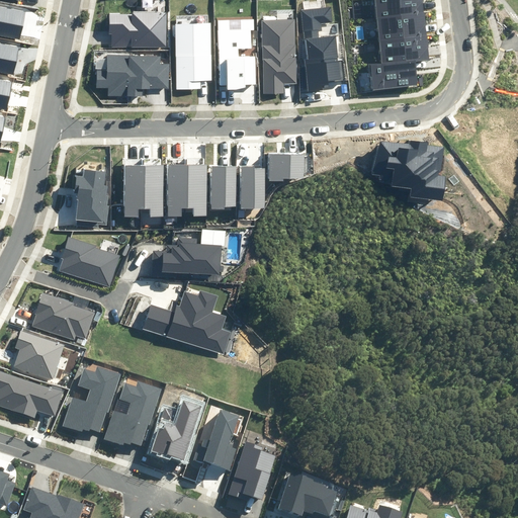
[(371,65),(373,90),(418,85),(416,62),(431,60),(423,0),(374,0),(382,64),(371,65)]
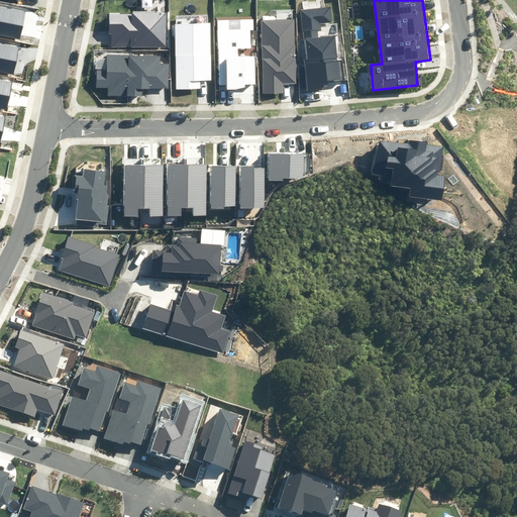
[(0,35),(19,39),(25,11),(0,6),(0,35)]
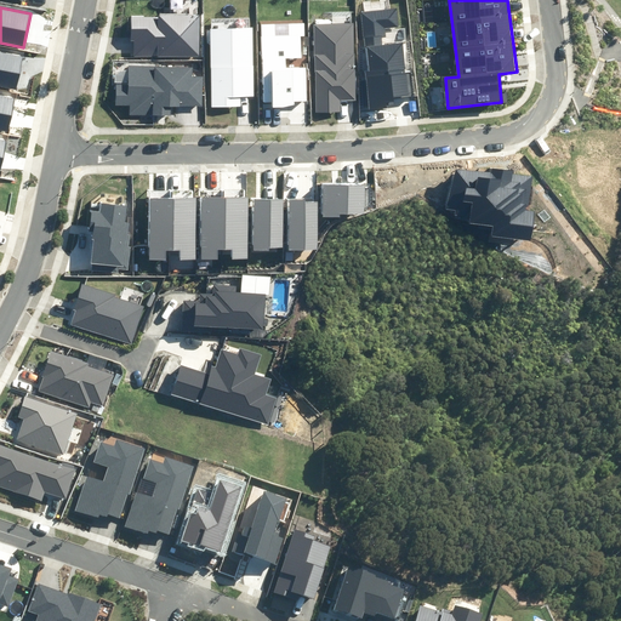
[(396,97),(411,96),(409,73),(406,73),(403,43),(381,45),(380,36),(386,35),(385,28),(398,27),(397,9),(363,12),(369,70),(365,70),(369,109),(382,108),(382,106),(386,106),(386,102),(396,101),(396,97)]
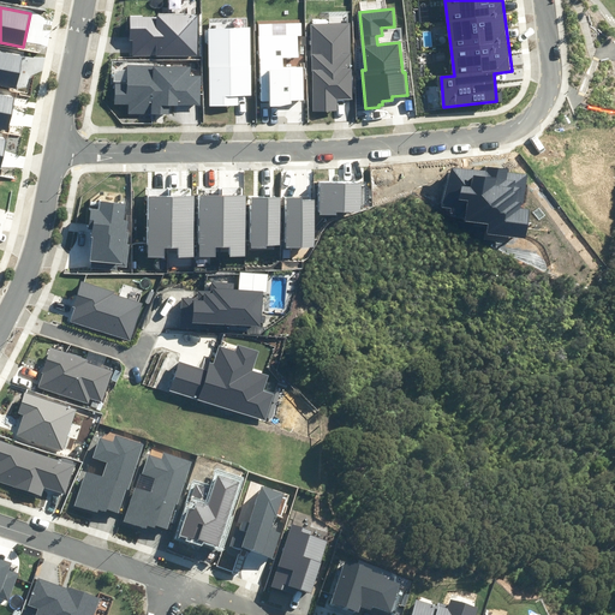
[(133,55),(199,55),(199,16),(130,16),(130,40),(133,40),(133,55)]
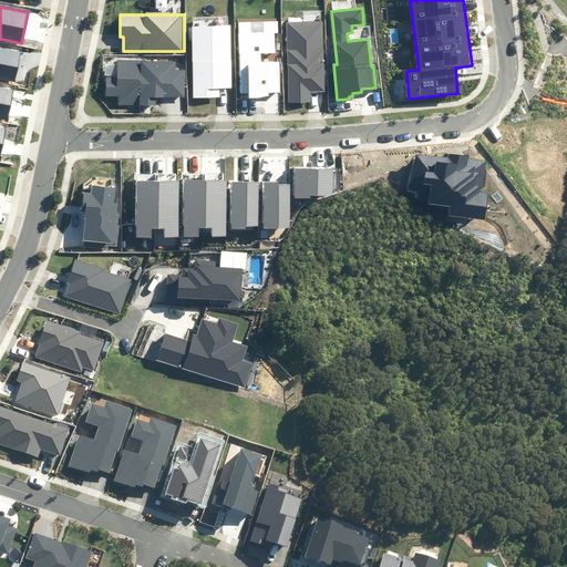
[(249,96),(269,96),(269,92),(280,91),(279,62),(261,62),(261,53),(275,53),(275,32),(279,32),(278,21),(264,21),(264,32),(250,32),(250,22),(238,23),(240,93),(249,93),(249,96)]
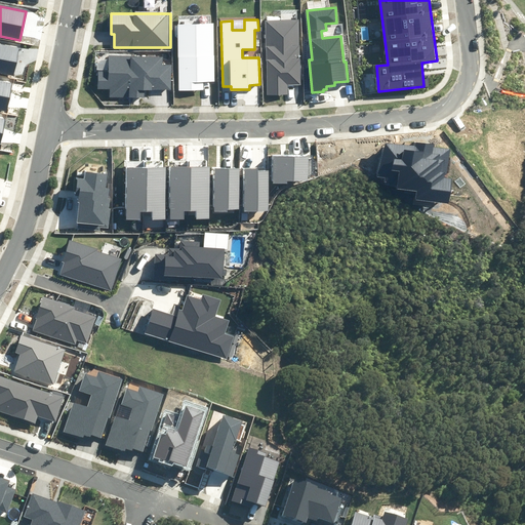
[(268,95),(288,94),(288,85),(300,85),(299,19),(266,21),(268,95)]
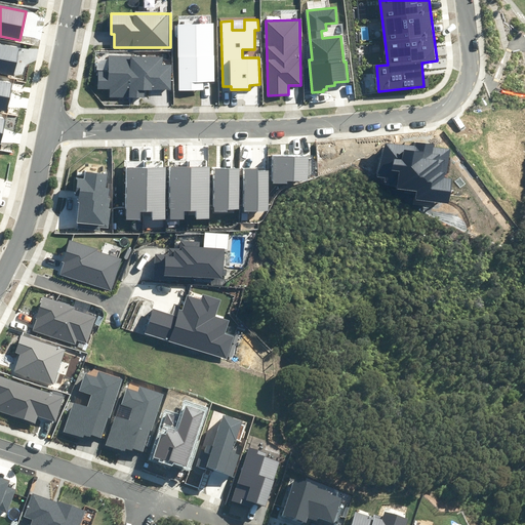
[(179,90),(203,90),(203,82),(214,82),(213,24),(178,25),(179,90)]
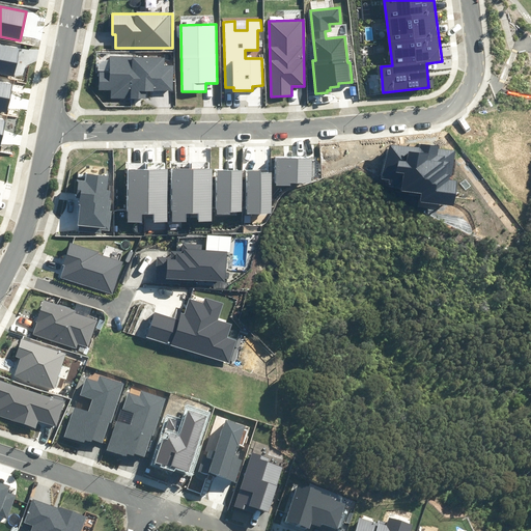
[(0,45),(0,74),(14,77),(19,49),(0,45)]
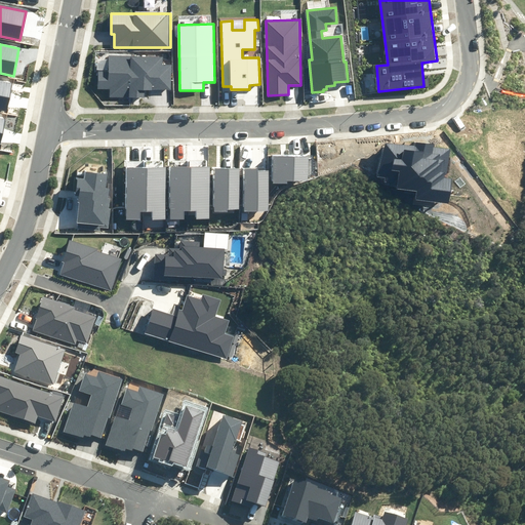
[(109,96),(145,97),(146,89),(171,90),(171,65),(162,65),(162,57),(109,55),(109,71),(98,71),(98,89),(110,89),(109,96)]
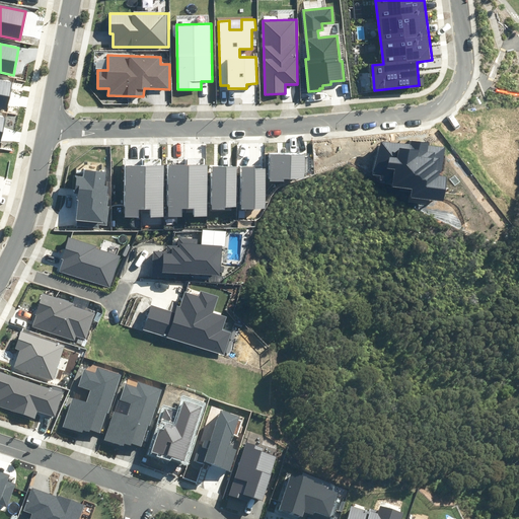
[(0,80),(0,107),(6,108),(11,82),(0,80)]
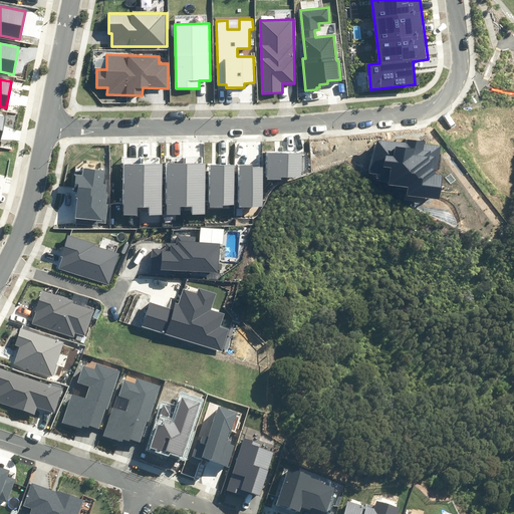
[(408,187),(407,195),(439,200),(443,175),(436,174),(436,169),(439,169),(442,146),(426,144),(426,142),(407,140),(407,144),(373,139),(369,172),(376,173),(375,178),(386,179),(384,184),(408,187)]
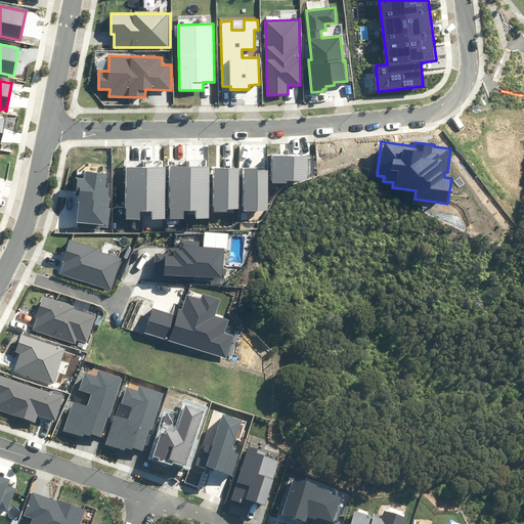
[(287,180),(307,180),(307,157),(272,157),(271,183),(287,183),(287,180)]
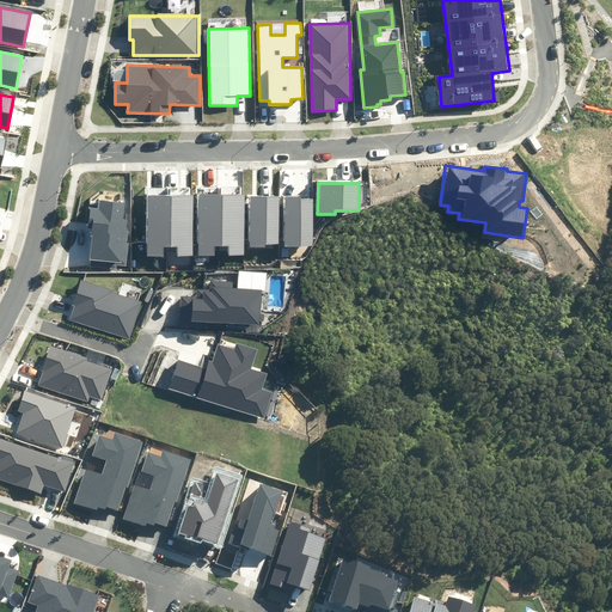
[(228,256),(244,255),(244,194),(199,195),(199,255),(215,255),(215,246),(228,246),(228,256)]
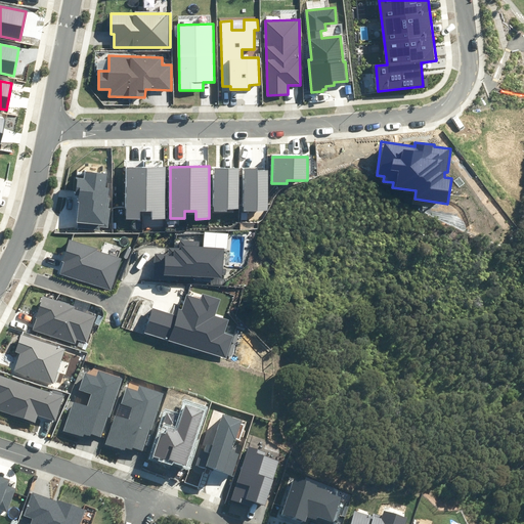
[(151,220),(166,220),(165,167),(127,168),(127,219),(140,219),(139,212),(151,212),(151,220)]
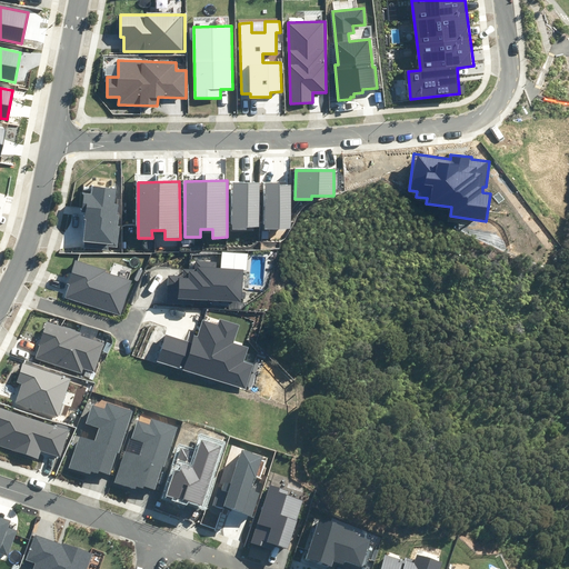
[(263,229),(290,229),(291,182),(265,182),(263,229)]
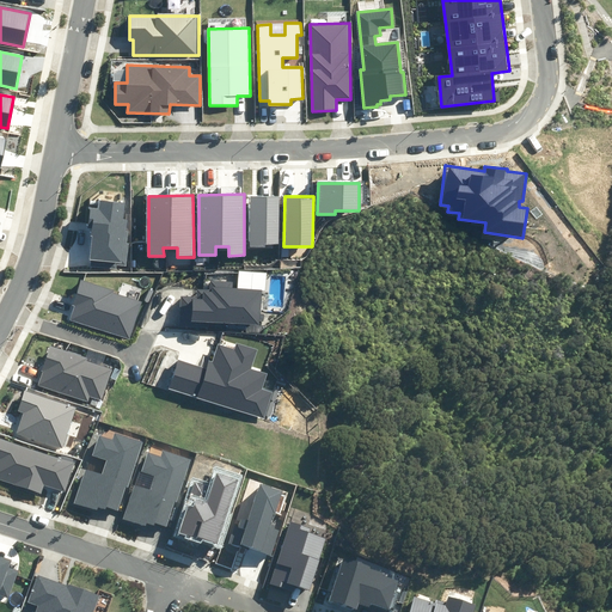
[(265,244),(279,244),(279,197),(250,197),(250,248),(265,248),(265,244)]
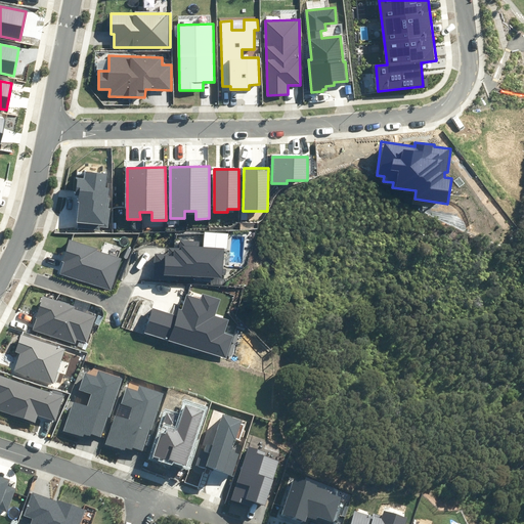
[(100,227),(108,228),(112,208),(108,208),(111,198),(107,198),(108,189),(104,188),(106,174),(86,171),(85,178),(78,177),(75,194),(78,195),(77,202),(80,203),(77,222),(79,222),(78,227),(100,231),(100,227)]
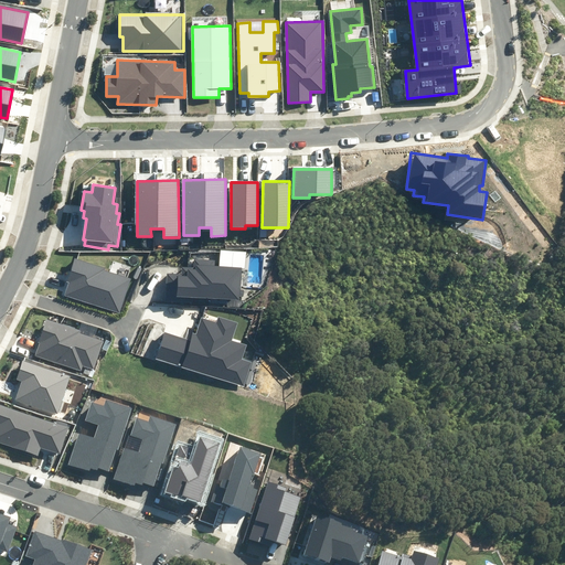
[(65,295),(120,313),(131,279),(105,270),(105,268),(75,258),(66,283),(68,283),(65,295)]
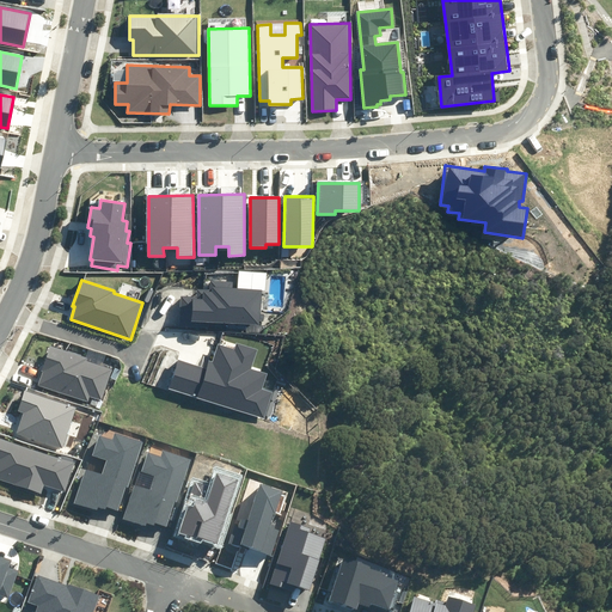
[(182,297),(181,325),(207,328),(208,323),(259,325),(262,291),(238,289),(238,282),(212,281),(210,288),(197,287),(197,298),(182,297)]
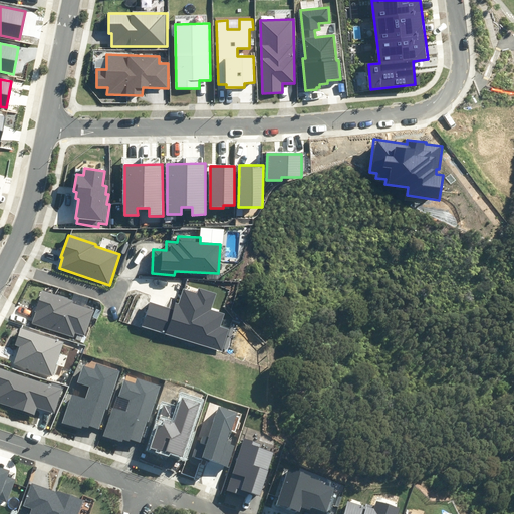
[(149,303),(142,326),(223,351),(229,329),(221,326),(224,314),(211,310),(216,293),(199,288),(198,293),(184,289),(180,304),(176,303),(174,310),(149,303)]
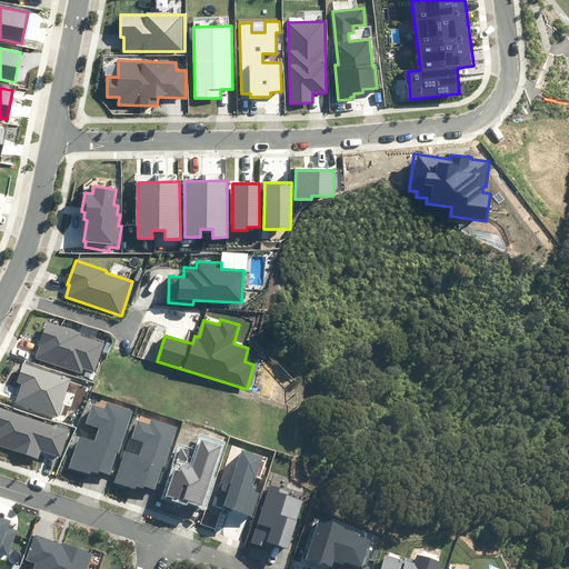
[(83,368),(95,372),(105,343),(81,336),(82,333),(47,321),(38,345),(40,346),(36,358),(82,375),(83,368)]
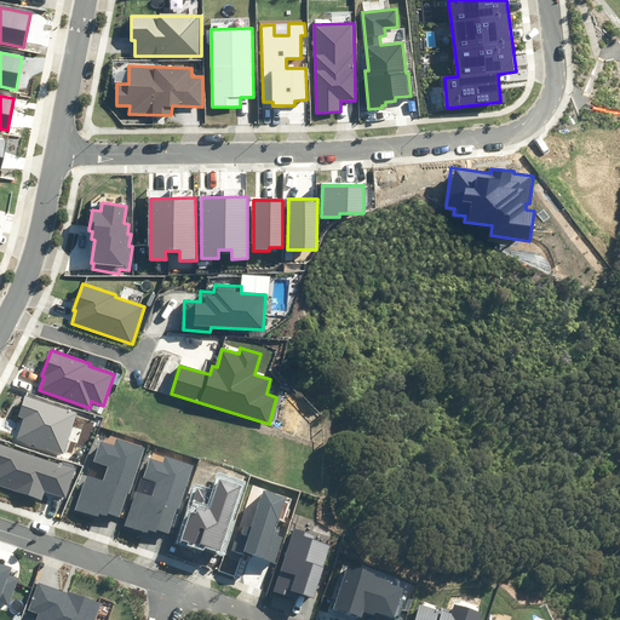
[(16,438),(63,454),(76,413),(24,396),(17,415),(23,418),(16,438)]
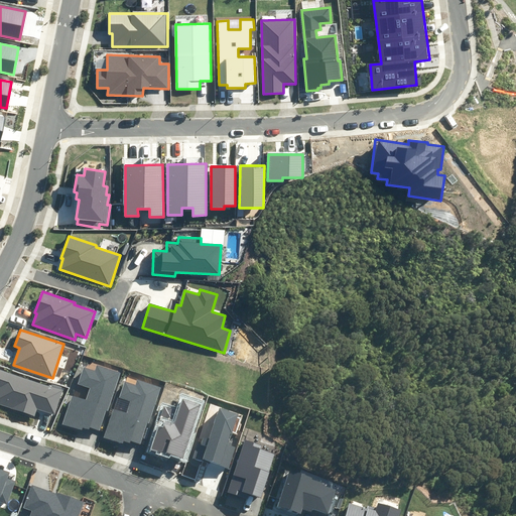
[(62,423),(82,430),(83,427),(90,429),(90,427),(99,430),(105,410),(108,411),(121,372),(98,365),(96,371),(85,368),(79,385),(90,388),(87,398),(73,393),(62,423)]
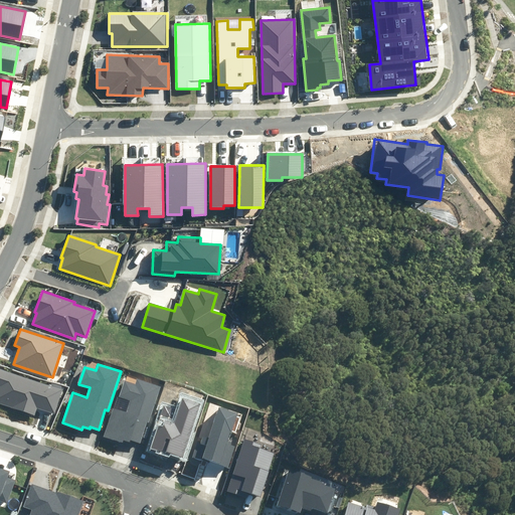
[(0,403),(35,414),(37,407),(55,413),(63,388),(0,368),(0,403)]
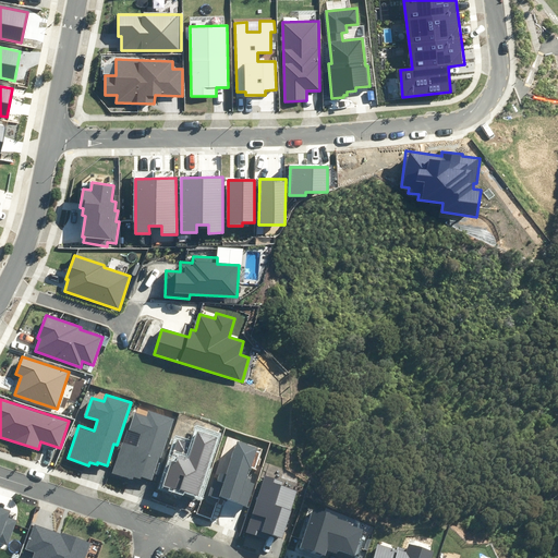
[(143,476),(153,480),(160,458),(161,458),(174,419),(148,411),(147,416),(135,412),(129,431),(142,435),(137,448),(122,443),(112,474),(133,481),(134,477),(142,481),(143,476)]
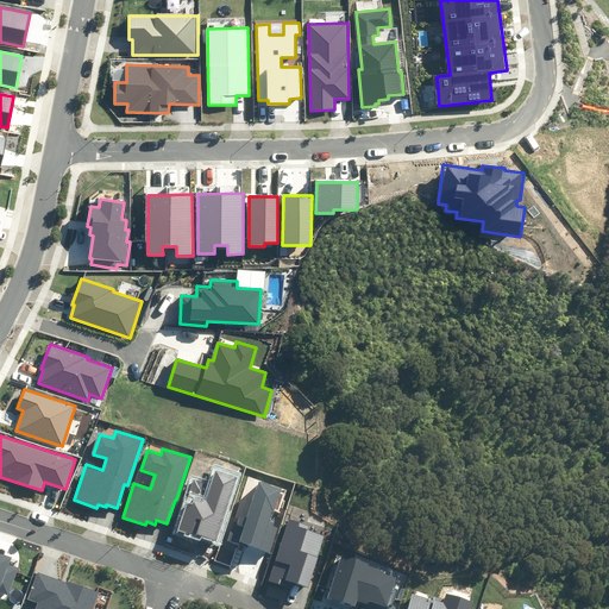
[(177,528),(218,541),(238,476),(215,469),(211,483),(193,478),(177,528)]
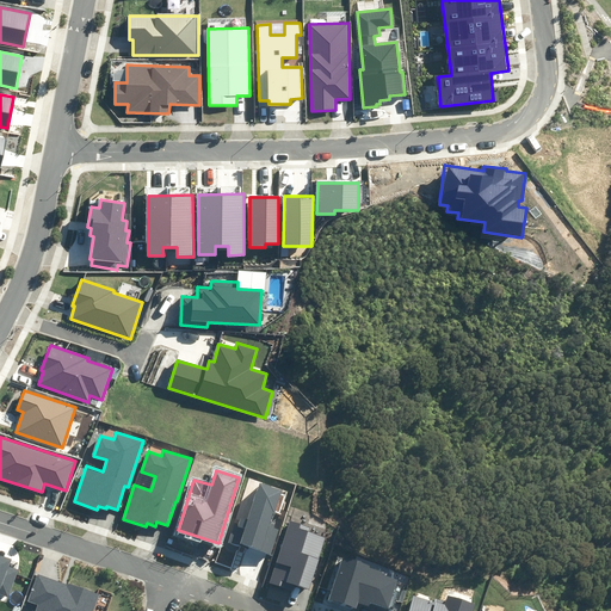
[(229,541),(272,555),(281,531),(273,528),(275,524),(270,523),(282,489),(259,482),(247,518),(241,516),(239,523),(235,522),(229,541)]
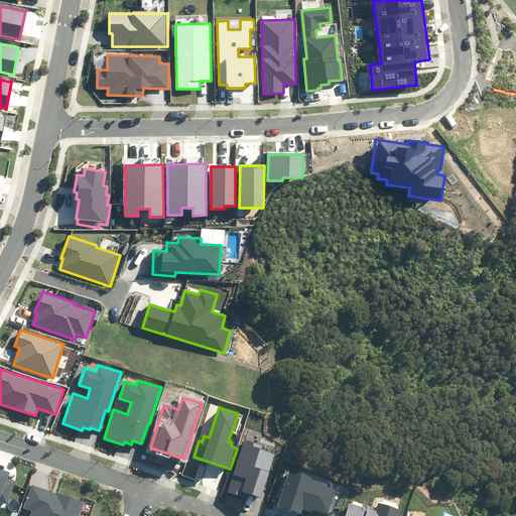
[(247,493),(261,497),(275,454),(261,449),(262,444),(246,439),(229,493),(246,498),(247,493)]
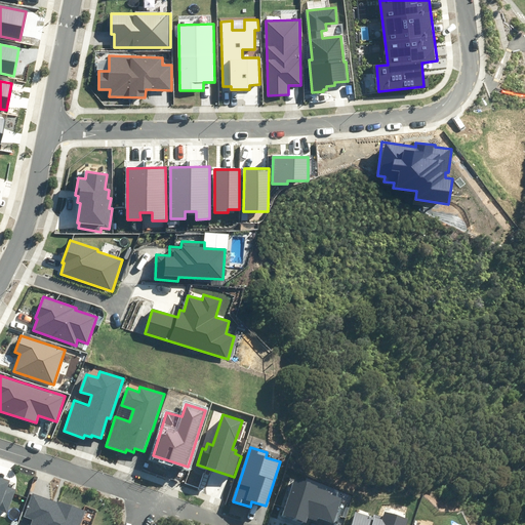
[(0,510),(7,514),(16,490),(7,487),(10,480),(0,476),(0,510)]
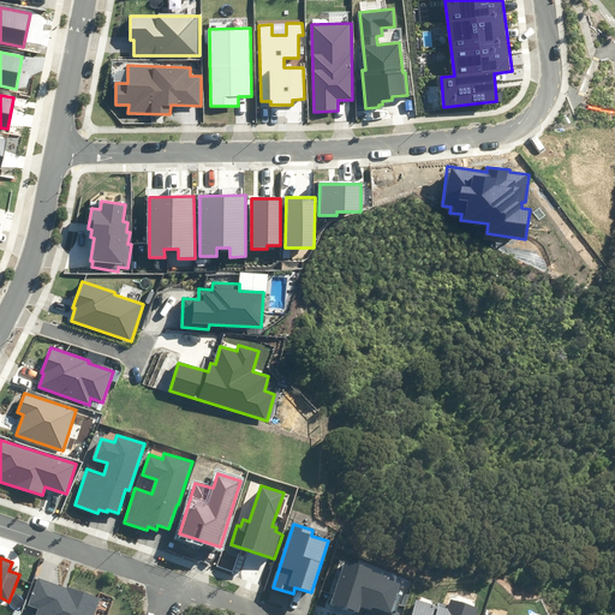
[(372,607),(392,613),(401,584),(388,580),(389,577),(374,571),(375,567),(345,557),(330,603),(359,611),(360,607),(372,610),(372,607)]
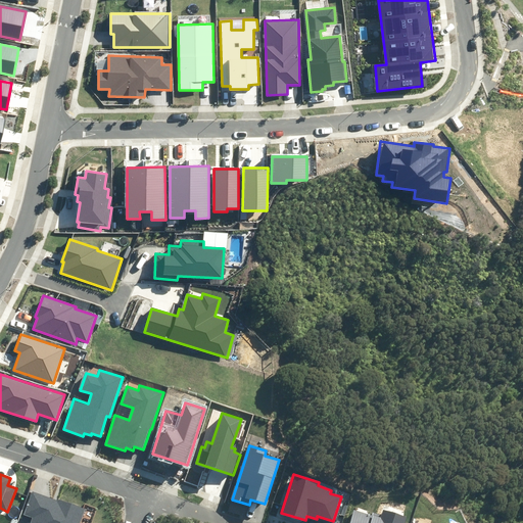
[(30,522),(80,522),(86,509),(57,498),(56,501),(32,492),(24,514),(33,518),(30,522)]
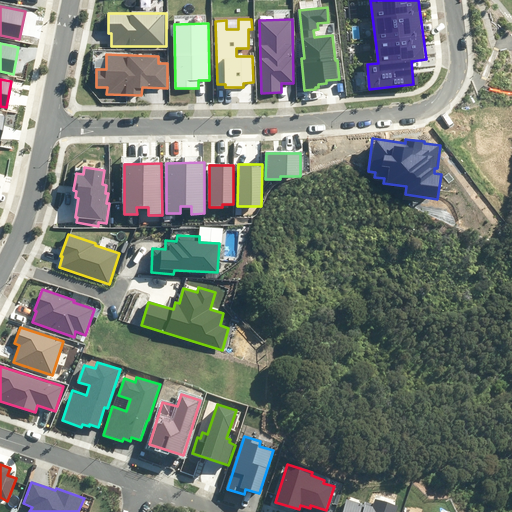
[(395,511),(398,506),(375,499),(373,504),(365,502),(364,505),(347,499),(342,511),(395,511)]
